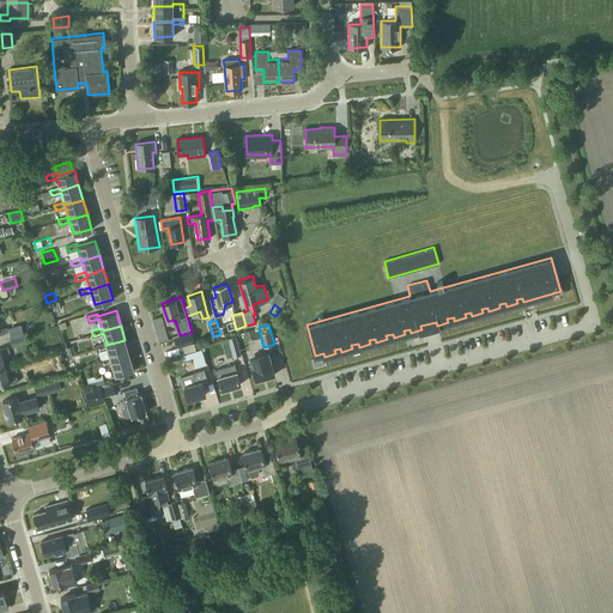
[(180,335),(180,334),(175,335),(177,346),(194,341),(192,332),(180,335)]
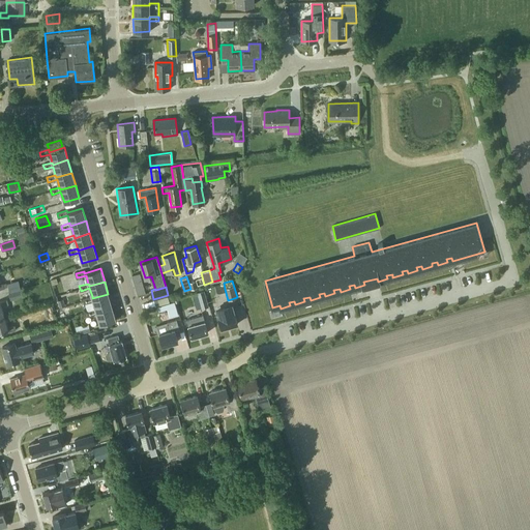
[(208,305),(204,290),(197,292),(201,307),(208,305)]
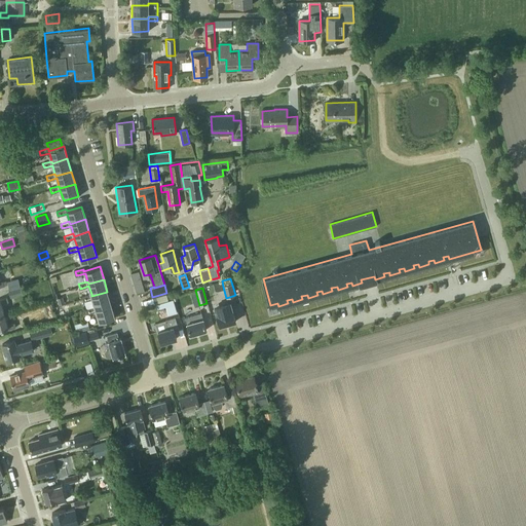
[(96,308),(111,304),(107,292),(91,296),(91,294),(82,296),(83,301),(92,298),(95,306),(96,308)]
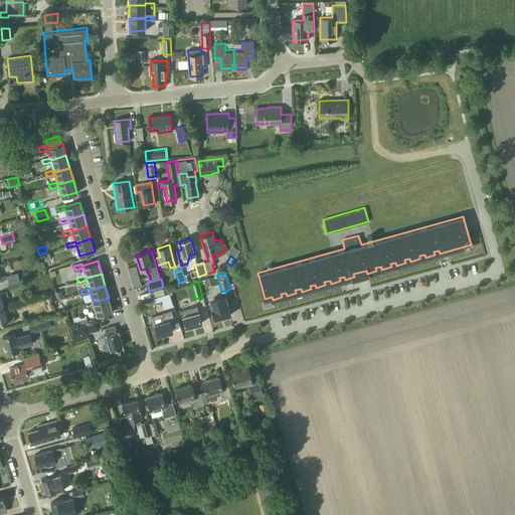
[(172,304),(170,294),(161,296),(163,307),(172,304)]
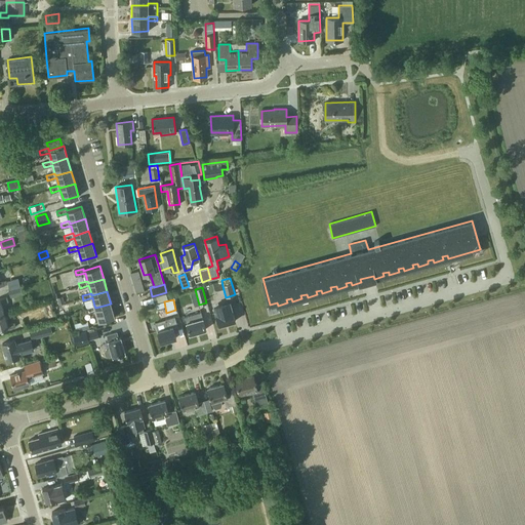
[(95,308),(94,306),(86,309),(87,313),(96,310),(99,321),(114,316),(111,304),(95,308)]
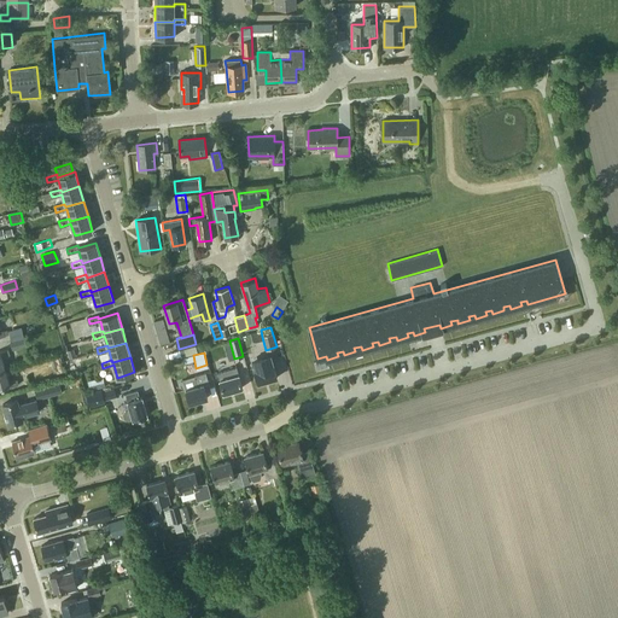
[(257,383),(277,377),(270,357),(252,362),(257,383)]
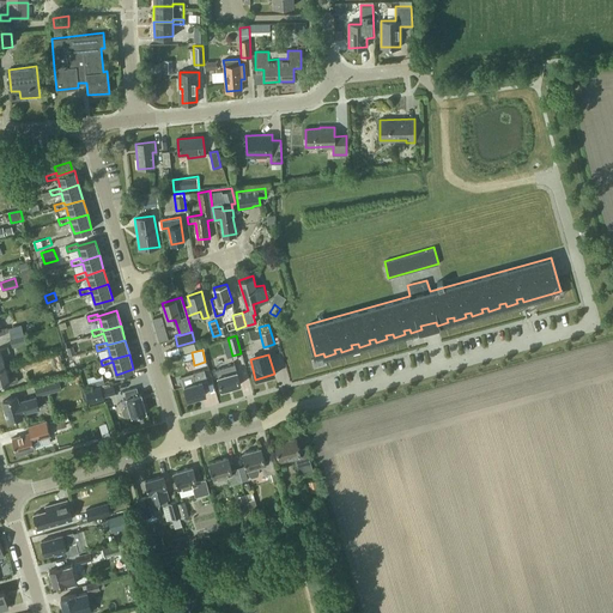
[(235,364),(226,366),(216,369),(218,376),(222,389),(241,384),(235,364)]
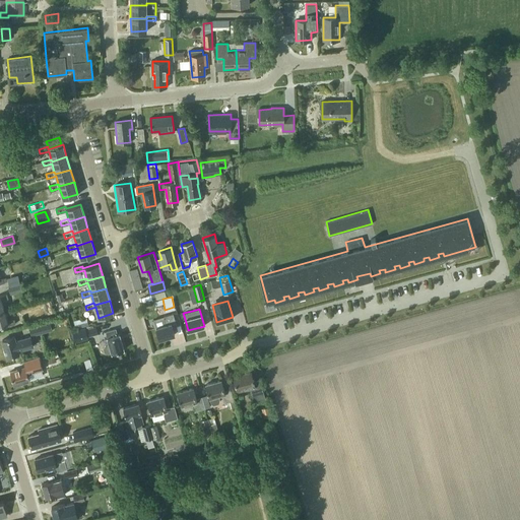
[(4,311),(0,311),(0,326),(8,324),(8,325),(15,323),(14,319),(7,321),(4,311)]
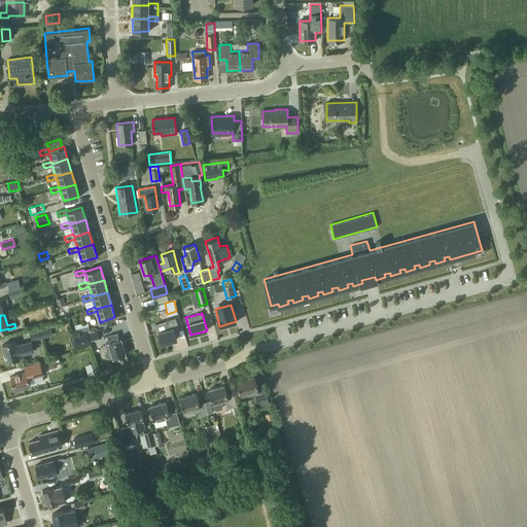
[(174,329),(178,328),(175,318),(166,320),(168,328),(159,331),(162,343),(177,339),(174,329)]
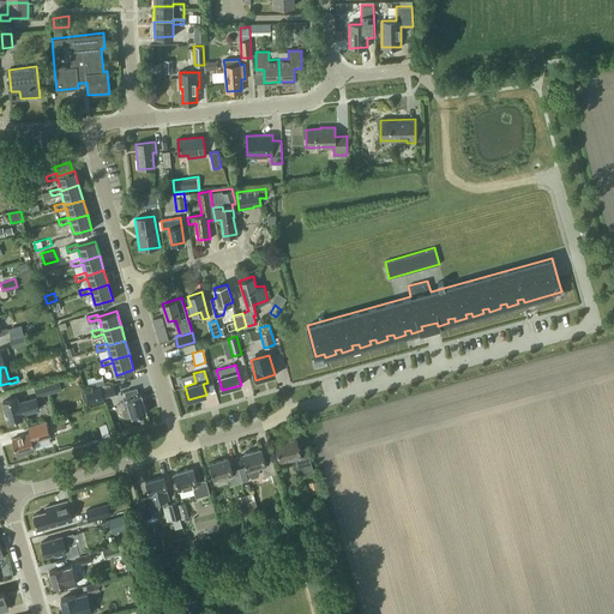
[(104,384),(103,374),(88,378),(89,387),(104,384)]
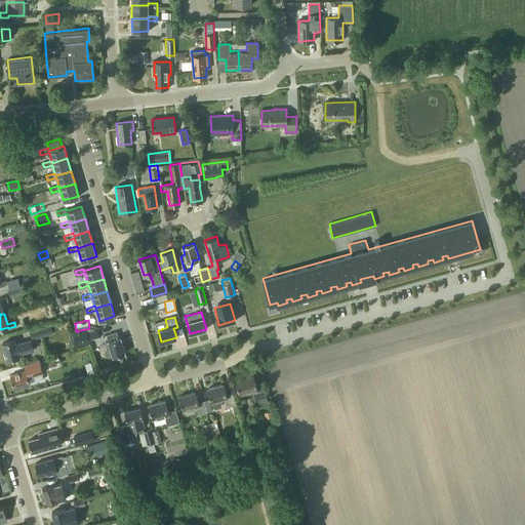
[(43,336),(53,333),(50,323),(40,326),(43,336)]
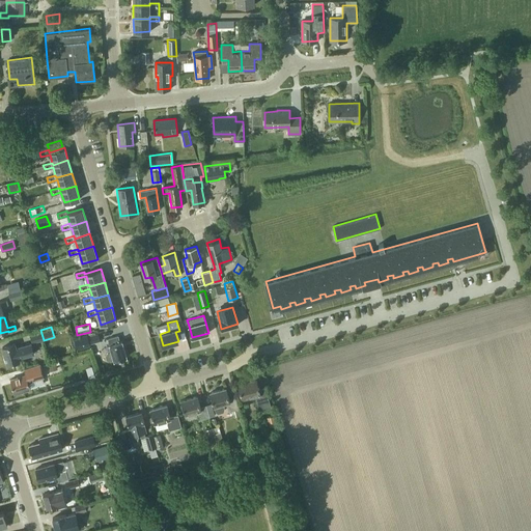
[(89,343),(100,340),(98,334),(95,334),(95,332),(75,338),(78,350),(90,345),(89,343)]
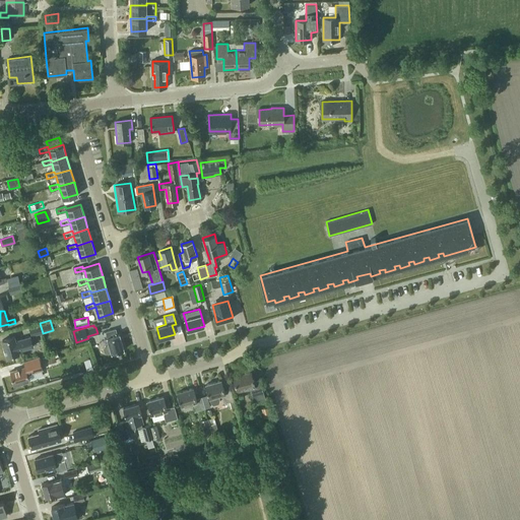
[(108,353),(112,352),(124,349),(120,334),(118,334),(116,328),(106,331),(108,337),(109,343),(106,344),(104,347),(105,351),(108,353)]
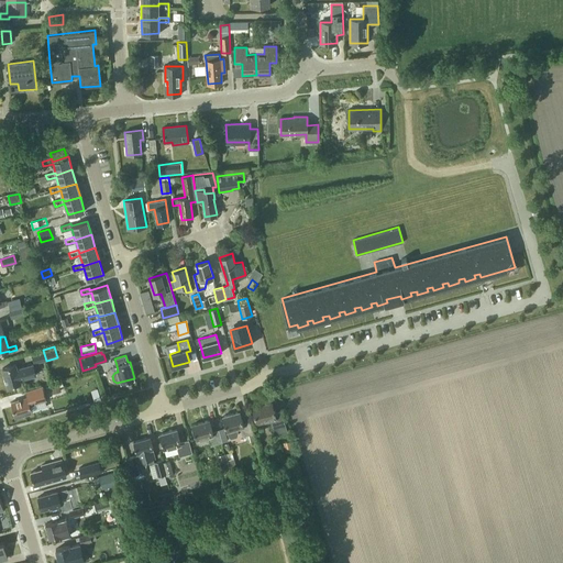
[(20,378),(35,374),(32,365),(18,370),(15,364),(2,367),(8,386),(9,385),(10,387),(20,384),(19,383),(21,382),(20,378)]
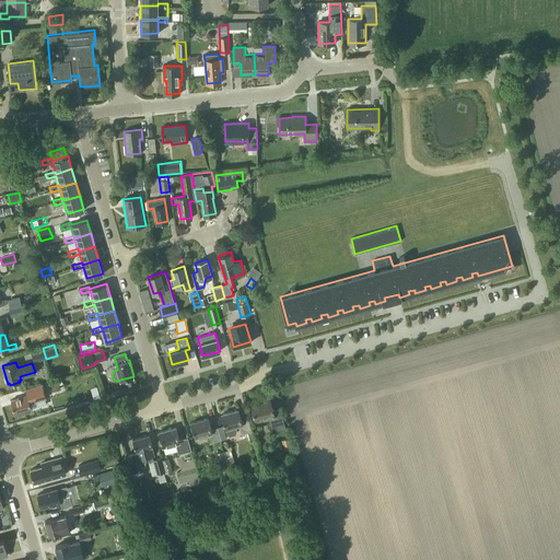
[(61,388),(58,380),(49,383),(53,392),(61,388)]
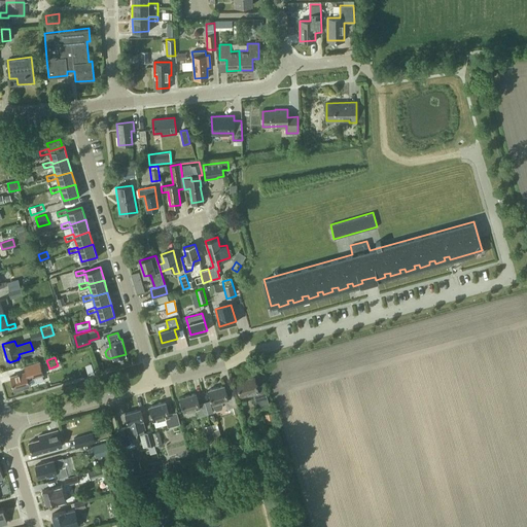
[(10,377),(14,389),(30,385),(28,379),(43,375),(40,361),(24,366),(26,372),(10,377)]
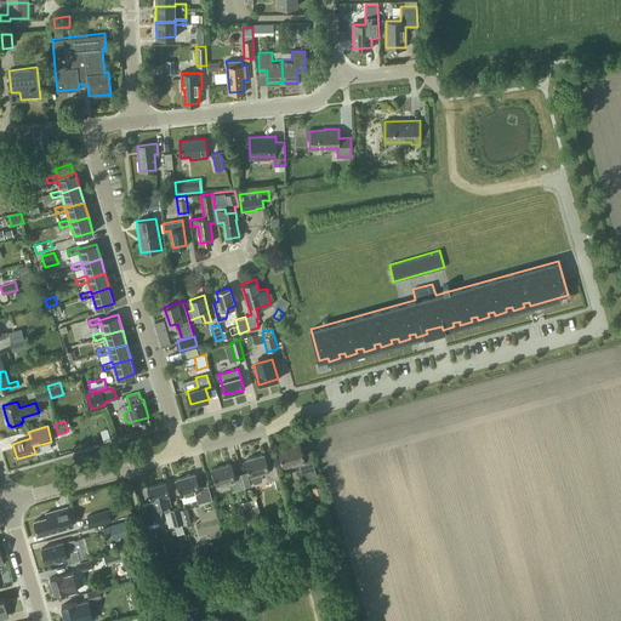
[(303,479),(317,476),(311,453),(303,455),(300,443),(278,449),(283,466),(298,462),(303,479)]
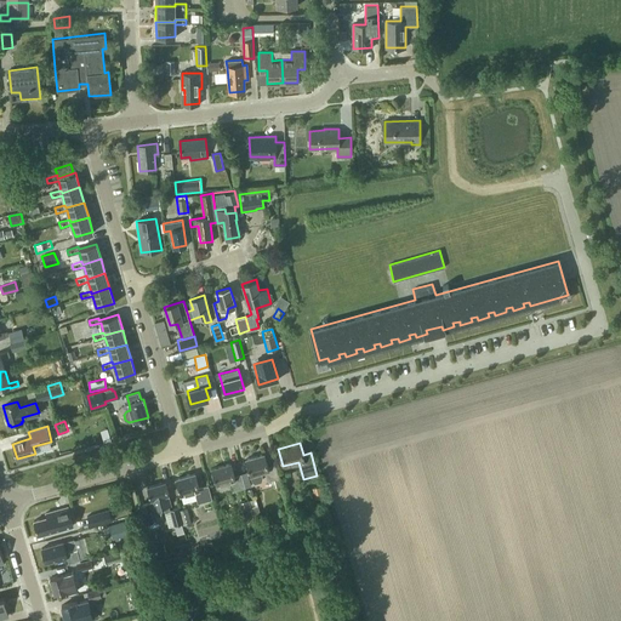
[(263,477),(262,472),(265,471),(267,480),(279,478),(275,465),(268,466),(265,454),(245,459),(251,478),(252,480),(255,483),(262,482),(263,478),(263,477)]
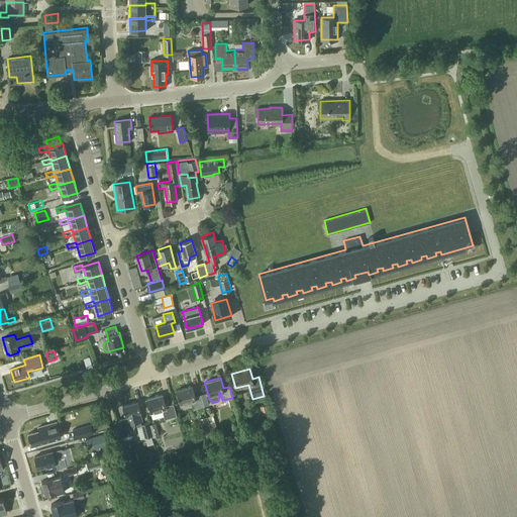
[(195,408),(204,406),(201,395),(195,396),(192,386),(176,390),(180,404),(192,400),(195,408)]
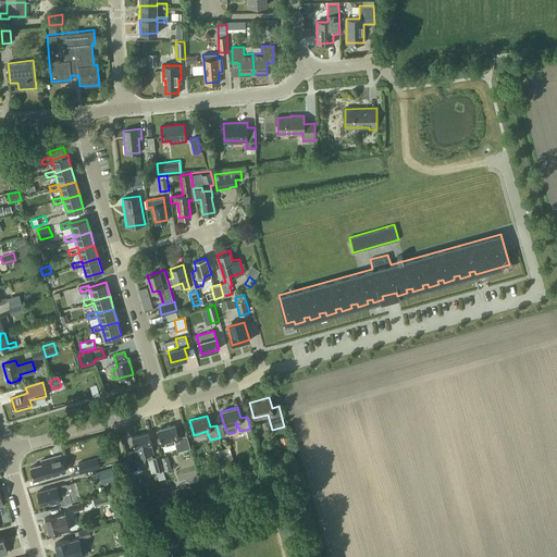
[(177,452),(190,447),(187,435),(178,437),(175,424),(158,429),(162,444),(174,441),(177,452)]
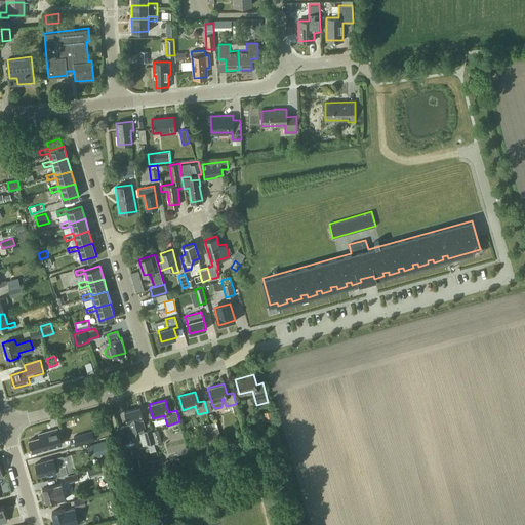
[(143,418),(139,407),(124,411),(127,422),(128,422),(130,431),(138,429),(139,432),(144,431),(143,427),(145,427),(143,418)]
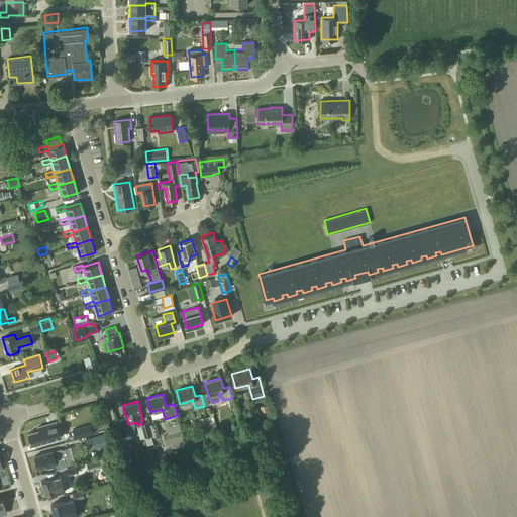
[(260,407),(262,415),(269,413),(266,405),(260,407)]
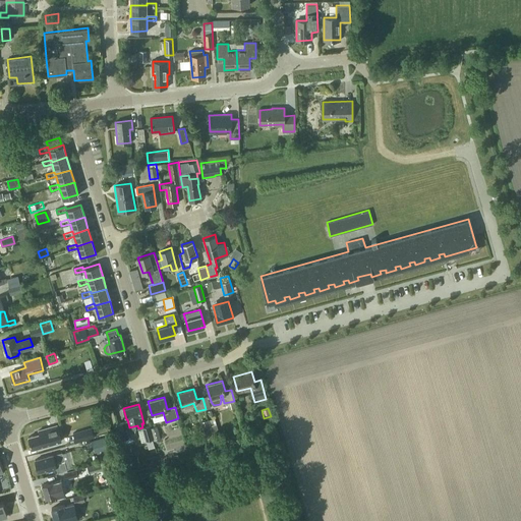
[(220,437),(215,418),(209,419),(215,439),(220,437)]
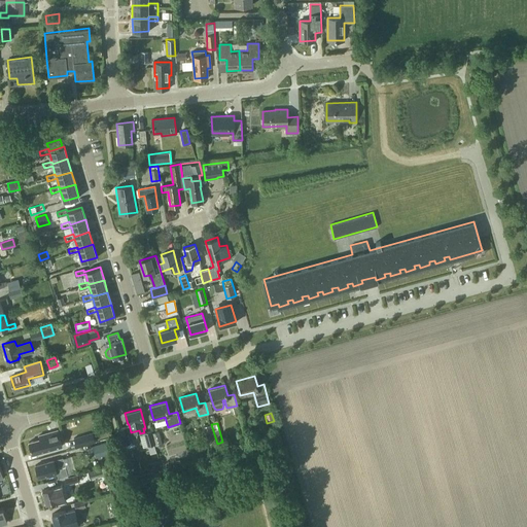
[(217,448),(211,424),(203,426),(206,438),(211,437),(213,445),(211,446),(212,449),(217,448)]
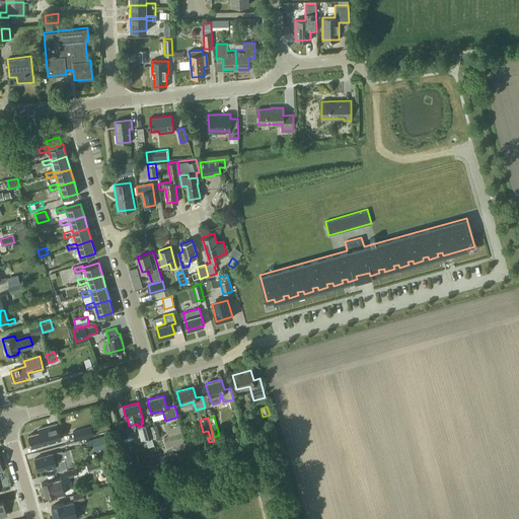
[(129,436),(125,421),(117,423),(121,438),(129,436)]
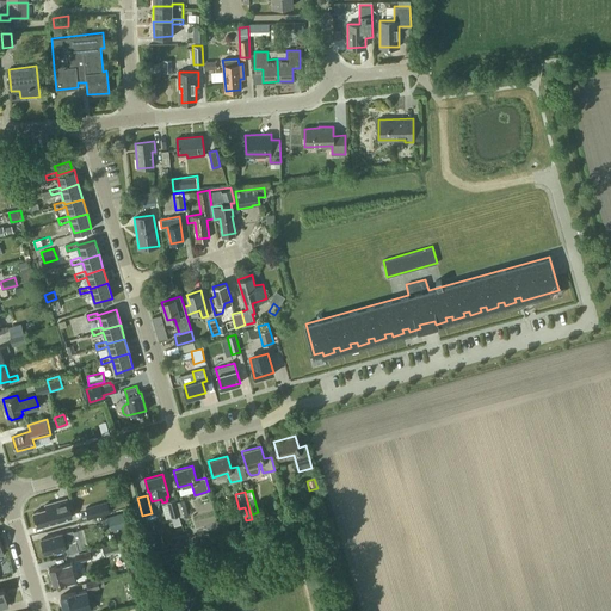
[(60,516),(72,512),(68,499),(56,501),(45,505),(47,508),(34,512),(37,526),(61,519),(60,516)]
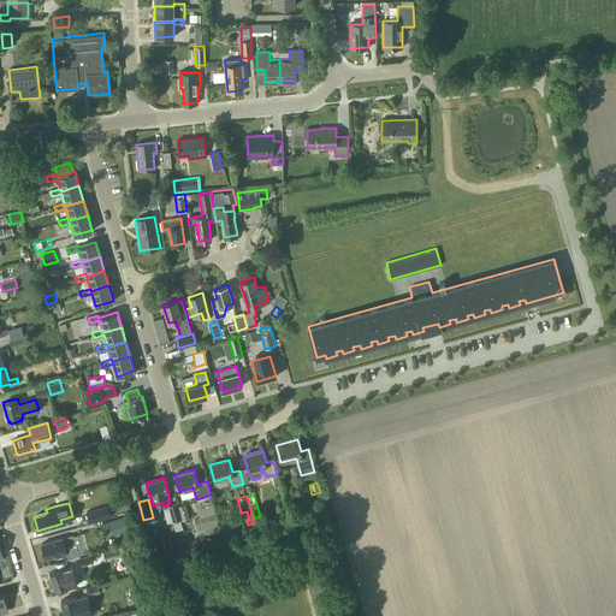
[(178,505),(177,503),(169,505),(172,521),(182,519),(178,505)]
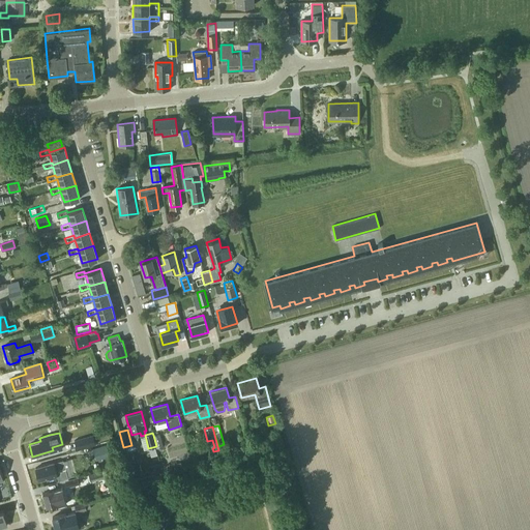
[(157,448),(164,446),(159,434),(153,435),(156,446),(157,448)]
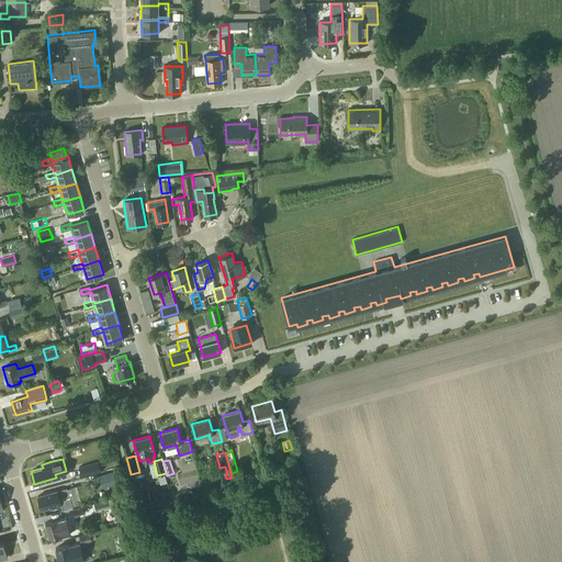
[(99,461),(79,467),(81,476),(101,471),(99,461)]
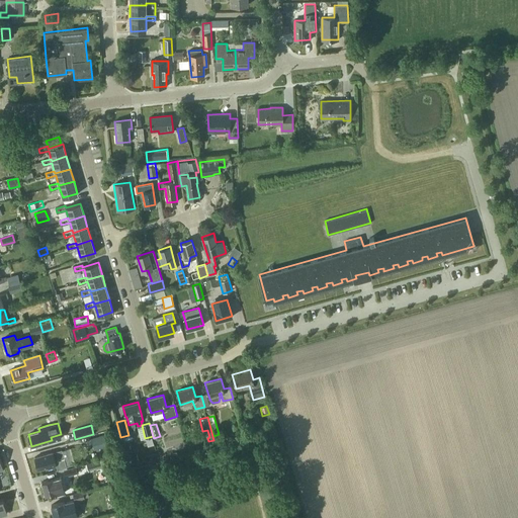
[(110,445),(107,432),(91,437),(94,449),(110,445)]
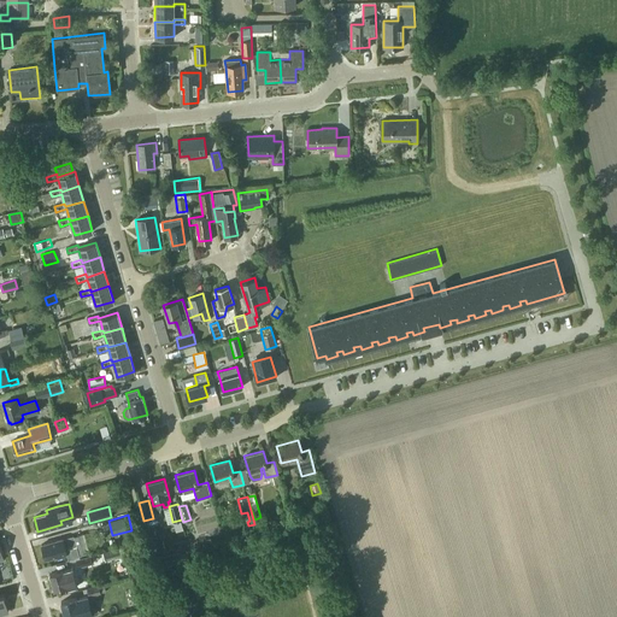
[(63,539),(41,545),(46,559),(57,556),(58,557),(65,556),(64,553),(66,553),(68,558),(75,557),(87,553),(82,534),(63,539)]
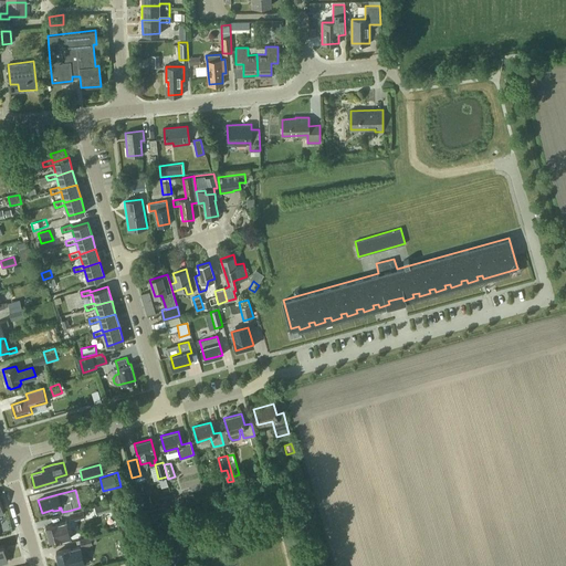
[(174,503),(195,496),(194,493),(187,495),(187,494),(173,499),(174,503)]
